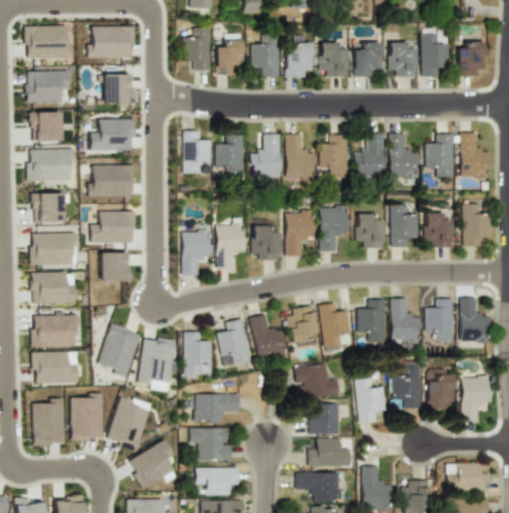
[(213,0),(189,0),(189,9),(213,9),(213,0)]
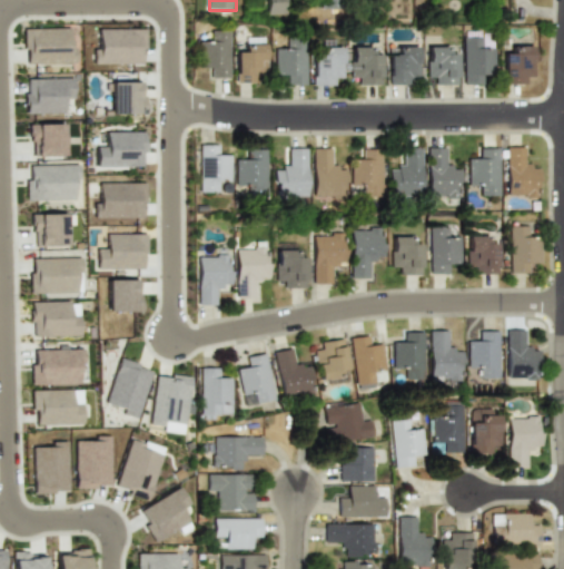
[(268,0),(269,15),(287,15),(286,0),(268,0)]
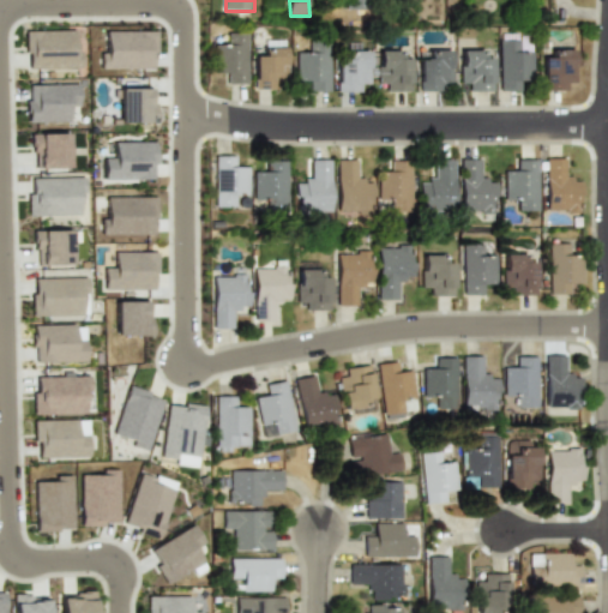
[(347,0),(347,8),(371,10),(371,0),(347,0)]
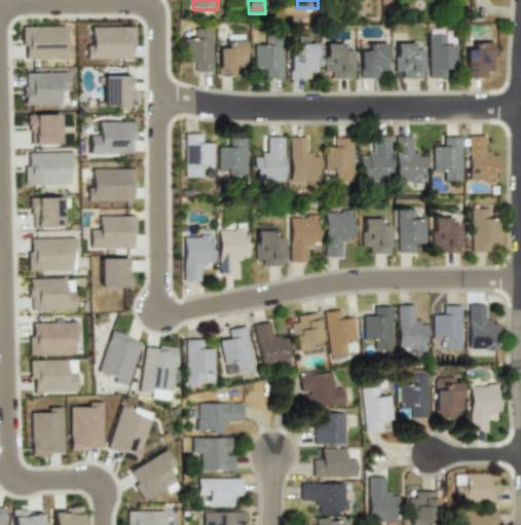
[(70,59),(69,26),(26,28),(27,61),(70,59)]
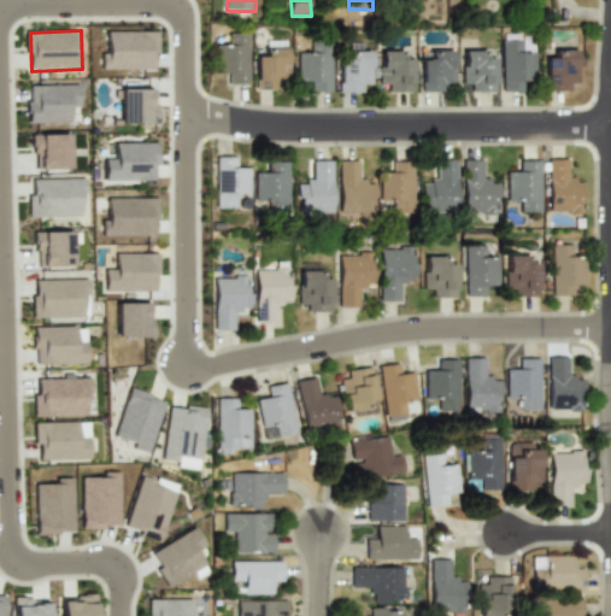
[(159,33),(110,31),(110,54),(104,54),(104,70),(159,70),(159,33)]
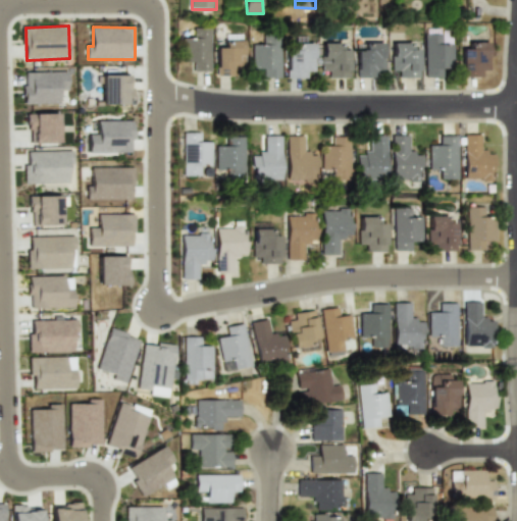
[(214,28),(196,28),(196,39),(186,39),(186,62),(196,62),(196,72),(214,72),(214,28)]
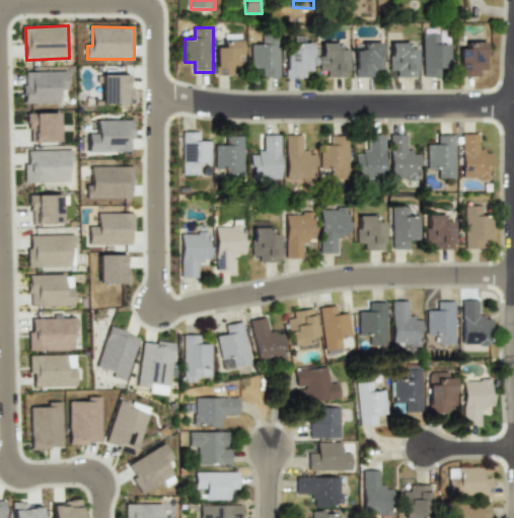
[(426,77),(445,77),(445,67),(454,67),(454,32),(426,32),(426,77)]
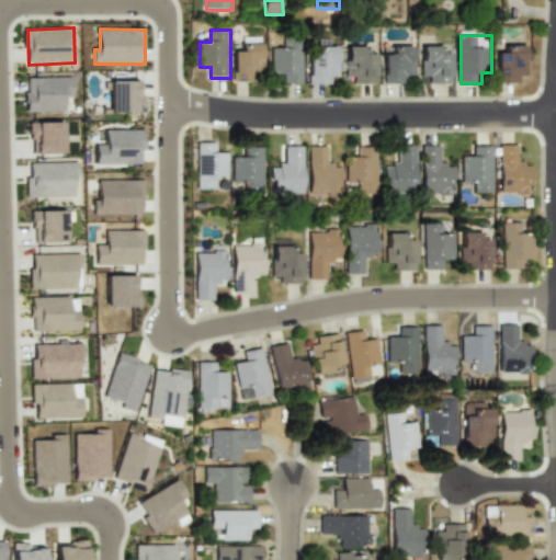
[(236,81),(267,81),(267,36),(247,36),(247,47),(236,47),(236,81)]
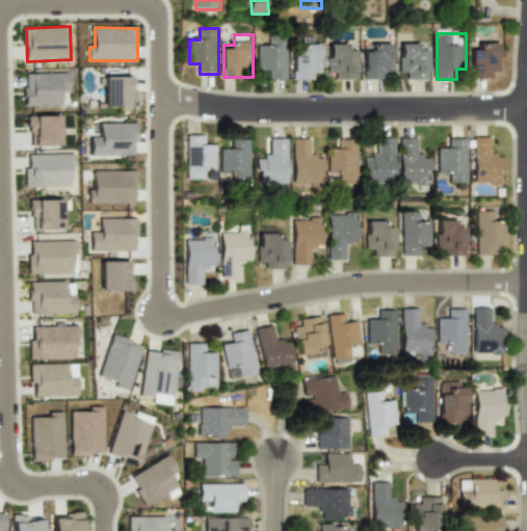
[(271,80),(290,80),(290,35),(271,35),(271,46),(260,46),(260,69),(271,69),(271,80)]
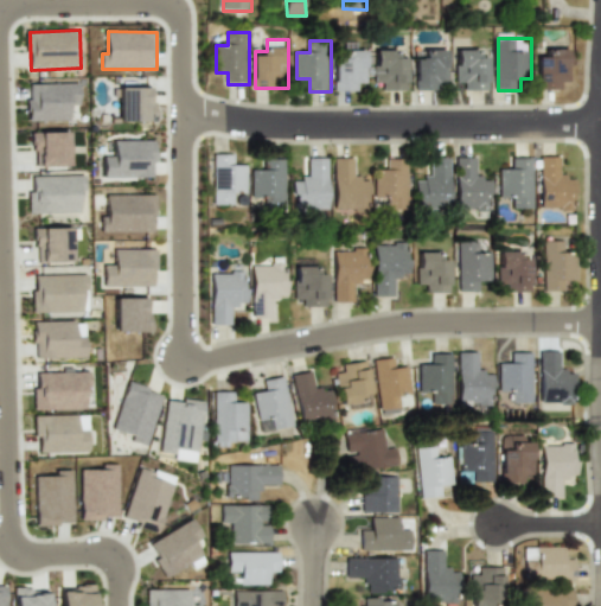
[(563,77),(573,77),(573,50),(541,50),(541,89),(563,89),(563,77)]
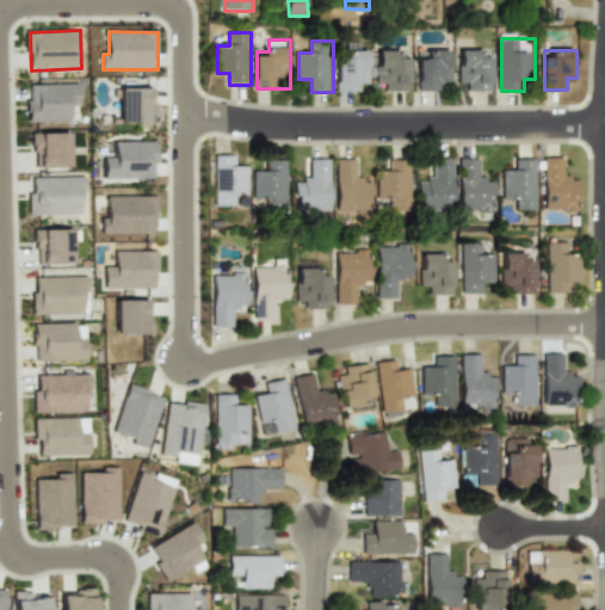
[(339,92),(365,92),(365,82),(371,82),(371,51),(339,51),(339,92)]
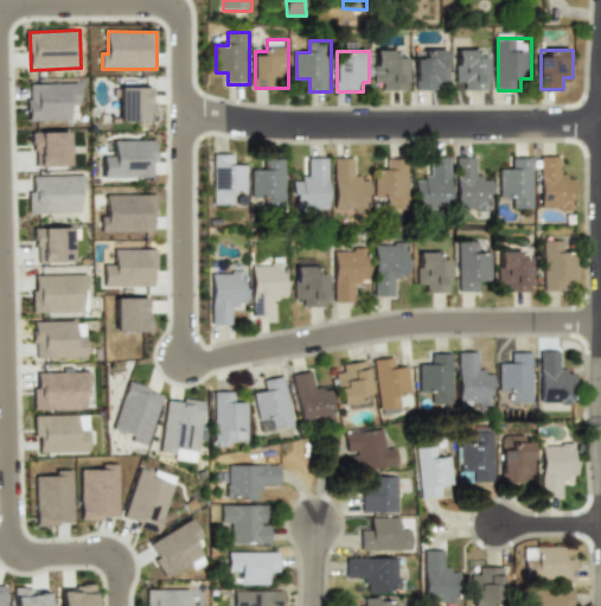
[(410,91),(410,51),(378,51),(378,91),(410,91)]
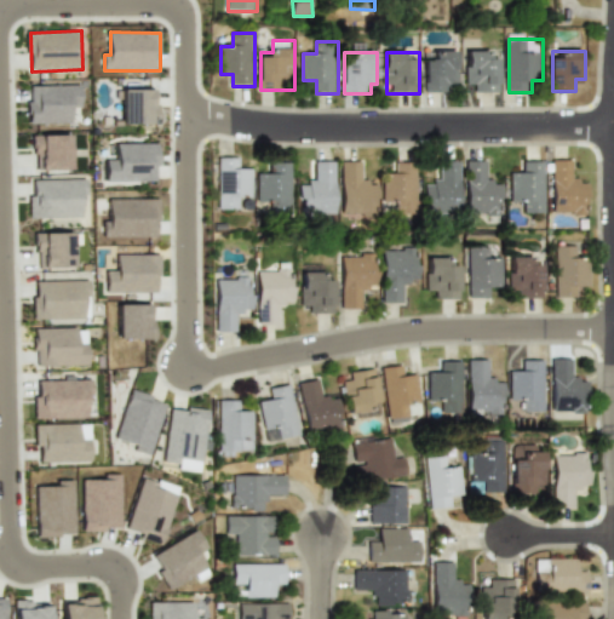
[(429,92),(459,92),(459,52),(429,52),(429,92)]
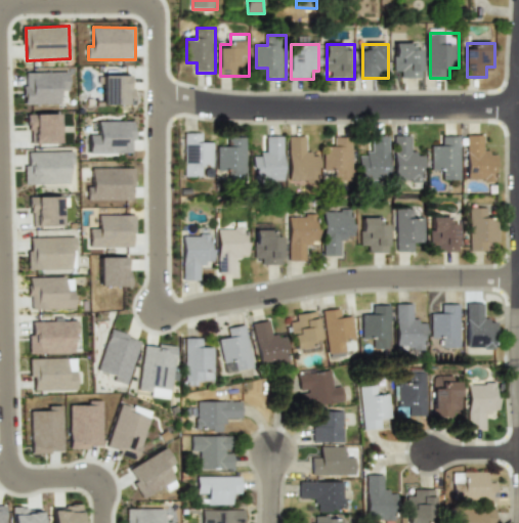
[(425,79),(425,44),(397,44),(397,79),(425,79)]
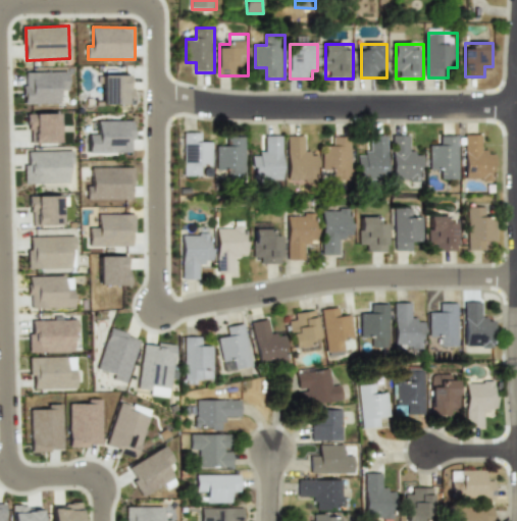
[(27,104),(62,104),(62,91),(70,90),(70,72),(27,72),(27,104)]
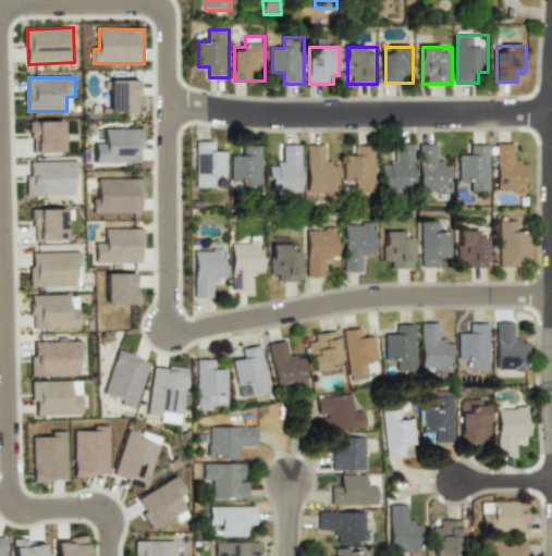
[(143,81),(111,81),(112,112),(143,111),(143,81)]
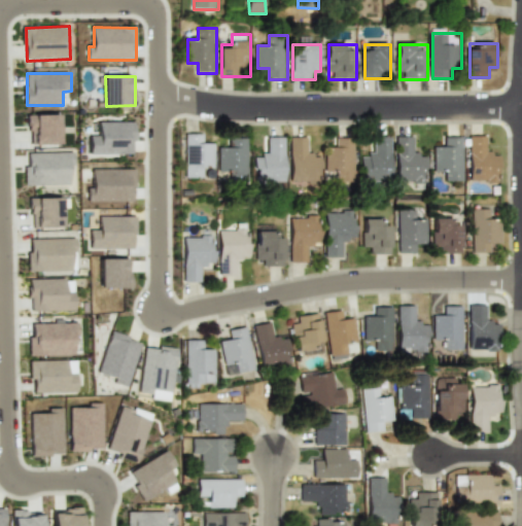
[(31,115),(32,145),(64,144),(63,114),(31,115)]
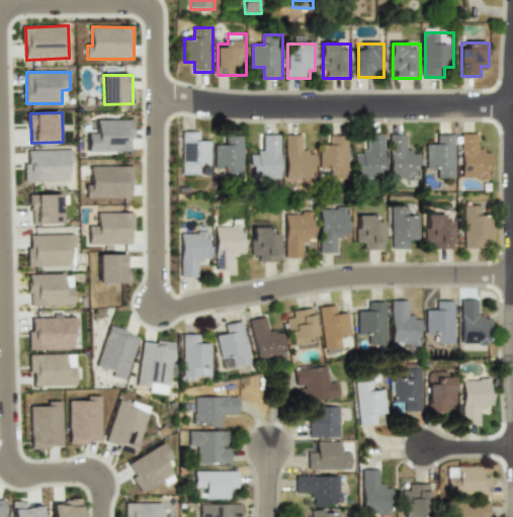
[(134,120),(99,120),(99,134),(91,134),(90,152),(134,152),(134,120)]
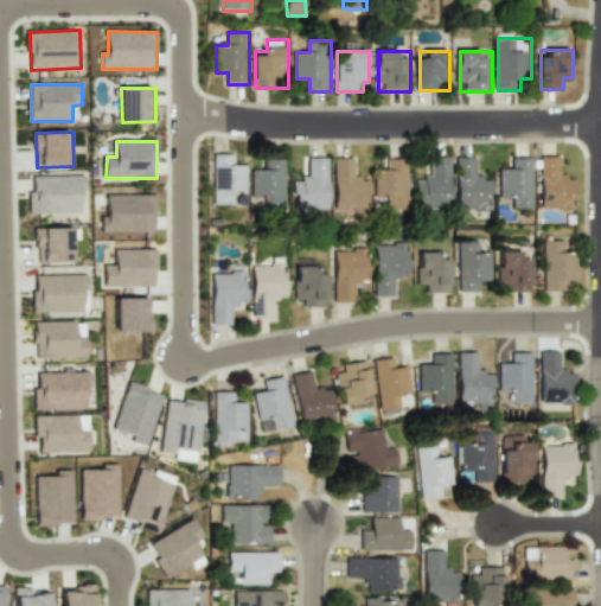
[(216,205),(249,205),(249,167),(238,167),(238,154),(217,154),(216,205)]
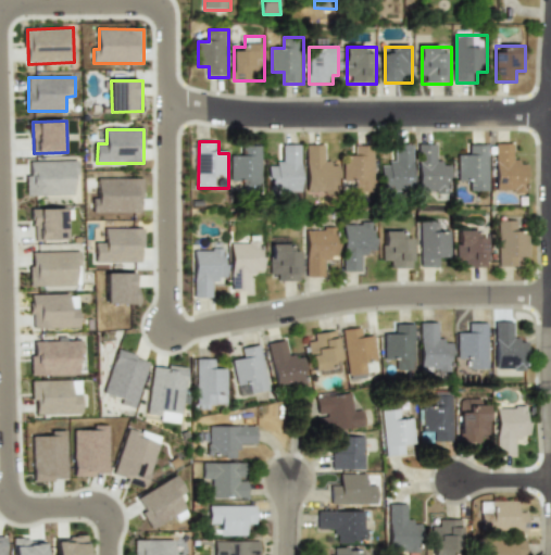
[(303,144),(282,144),(282,168),(272,168),(272,193),(303,193),(303,144)]
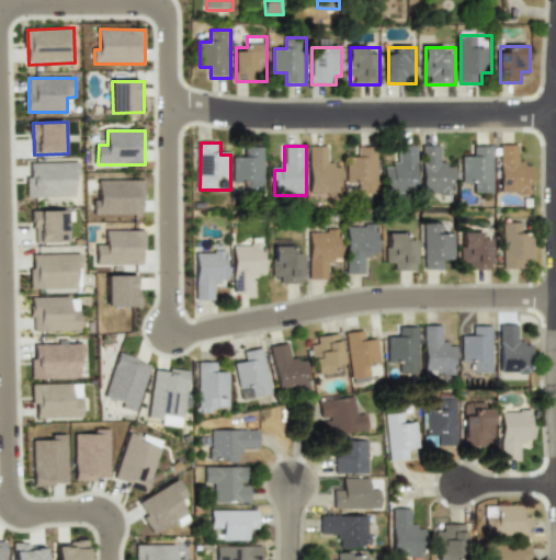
[(419,146),(396,146),(396,168),(386,168),(387,187),(420,187),(419,146)]
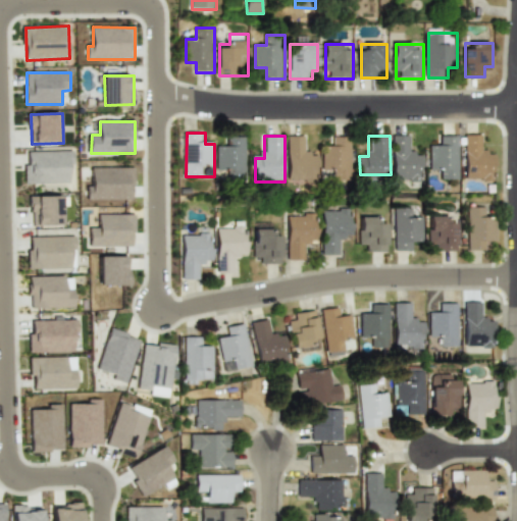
[(425,157),(416,157),(416,136),(395,136),(395,178),(425,178),(425,157)]
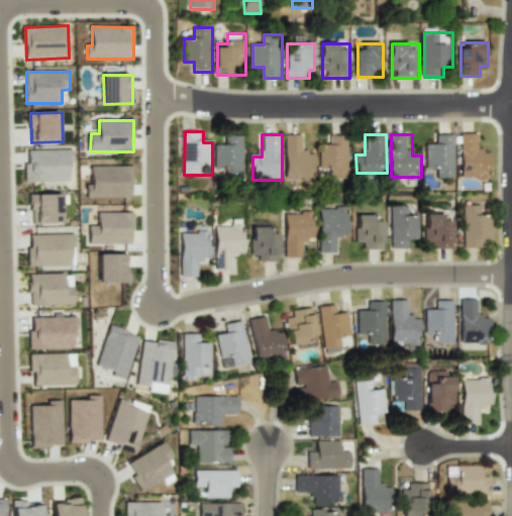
[(455,134),(437,134),(437,146),(427,146),(427,168),(437,168),(437,179),(455,179),(455,134)]
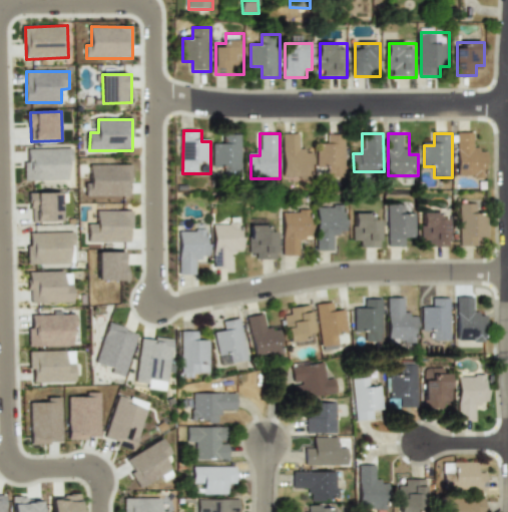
[(459,178),(489,178),(489,151),(479,151),(479,133),(459,133),(459,178)]
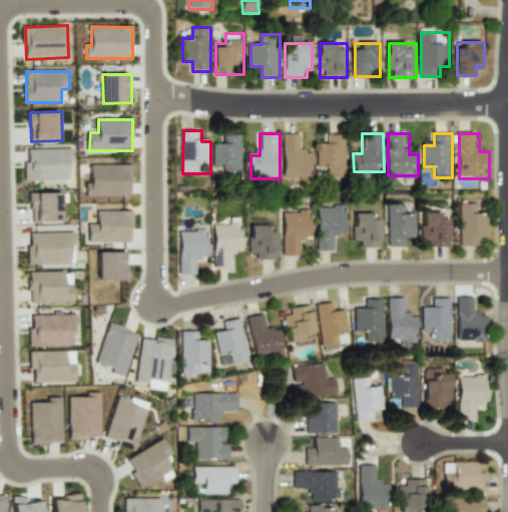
[(243,134),(225,134),(225,144),(215,144),(215,177),(243,177),(243,134)]
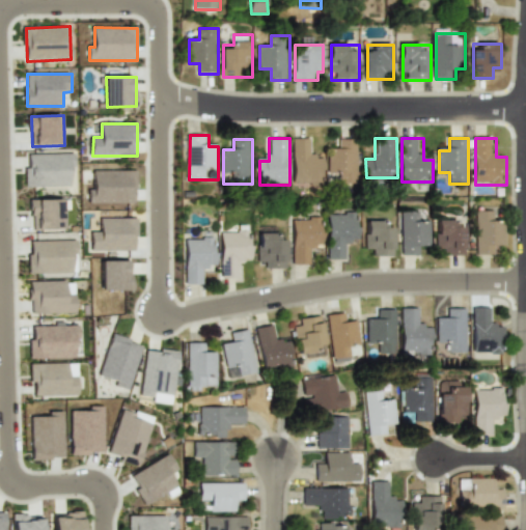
[(295,185),(325,185),(325,159),(316,159),(316,139),(295,139),(295,185)]
